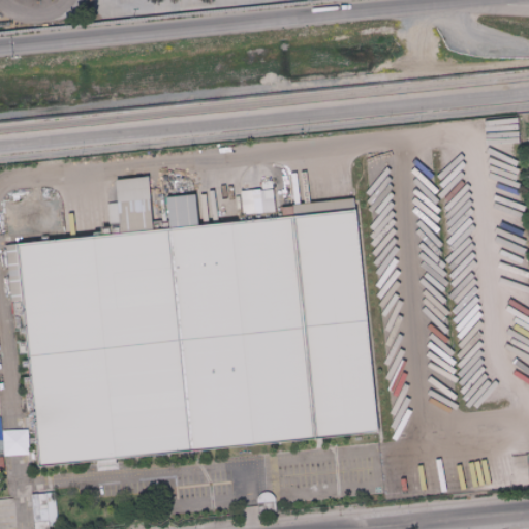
[(117,203),(115,180),(148,177),(150,199),(117,203)]
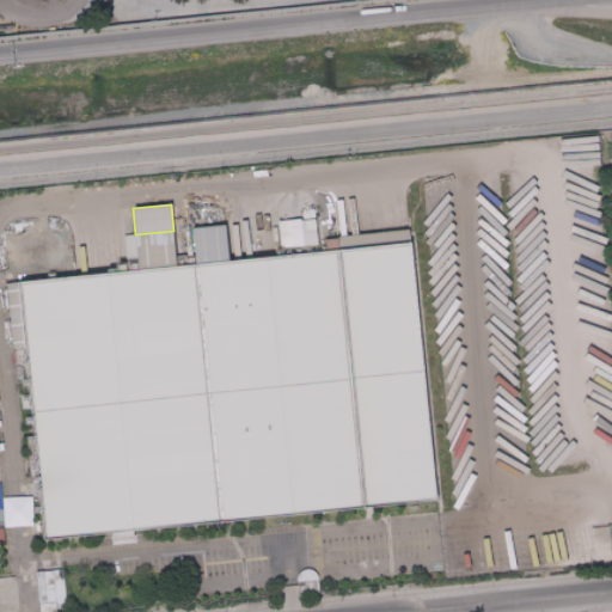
[(316,219),(304,220),(303,220),(301,210),(314,209),(316,219)]
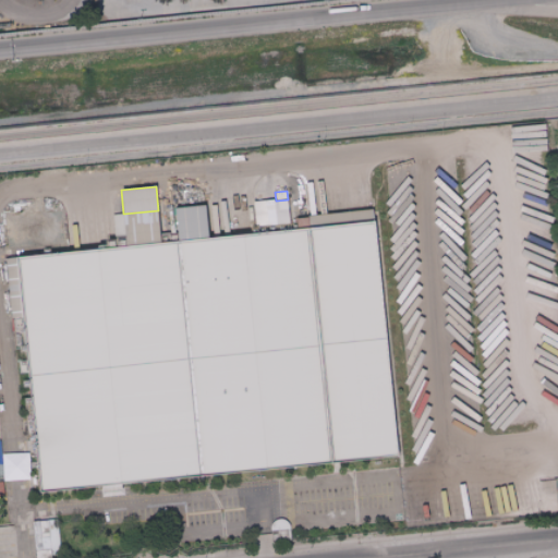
[(288,199),(289,208),(278,209),(277,201),(288,199)]
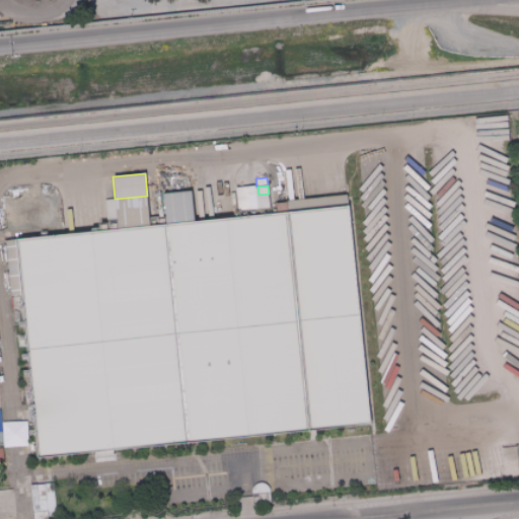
[(117,222),(106,223),(104,200),(115,199),(117,222)]
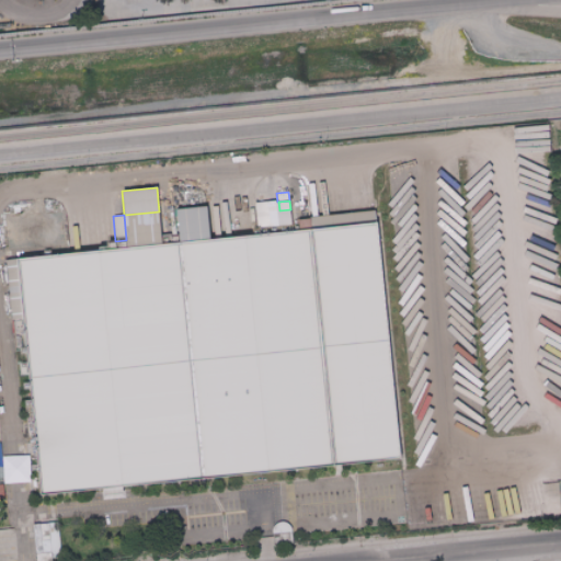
[(18,255),(377,219),(404,457),(43,491),(18,255)]
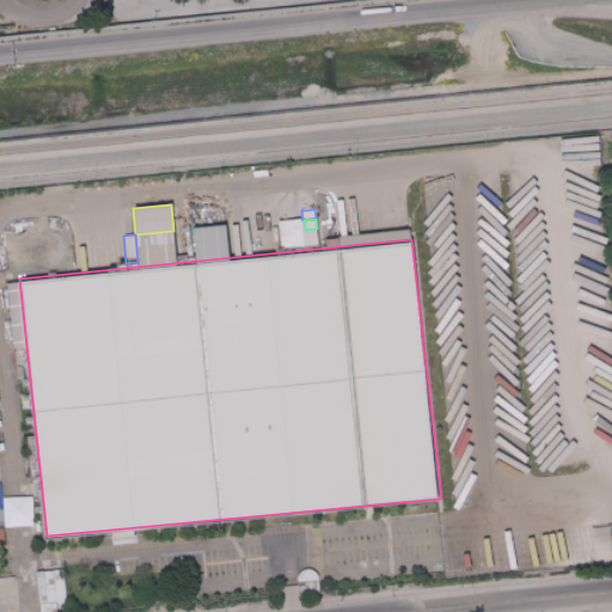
[(18,282),(25,348),(16,348),(13,349),(7,283),(18,282)]
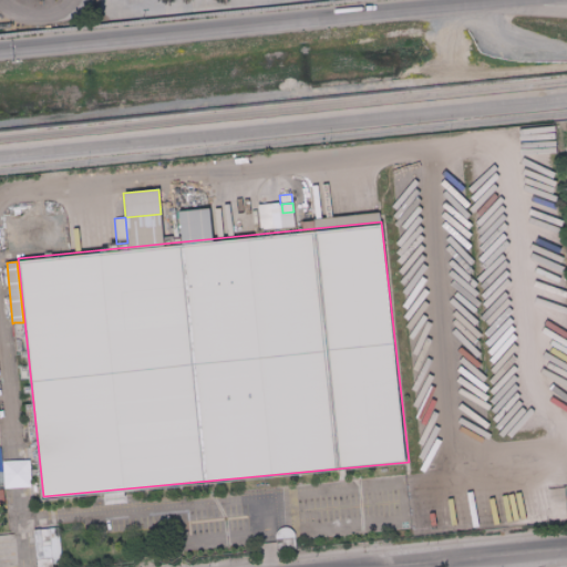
[(14,322),(23,322),(24,339),(19,339),(18,333),(16,333),(14,322)]
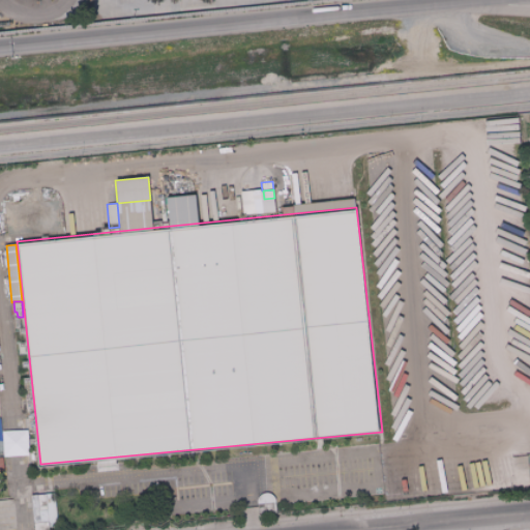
[(26,342),(27,354),(20,355),(19,343),(26,342)]
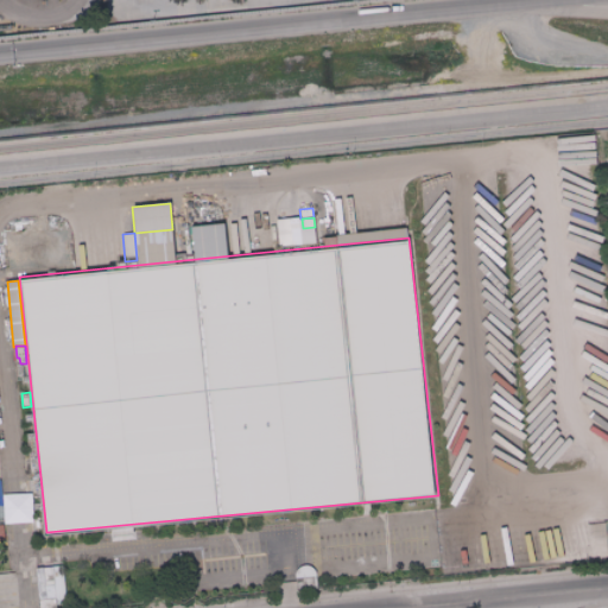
[(33,434),(39,493),(35,493),(31,470),(30,470),(27,434),(33,434)]
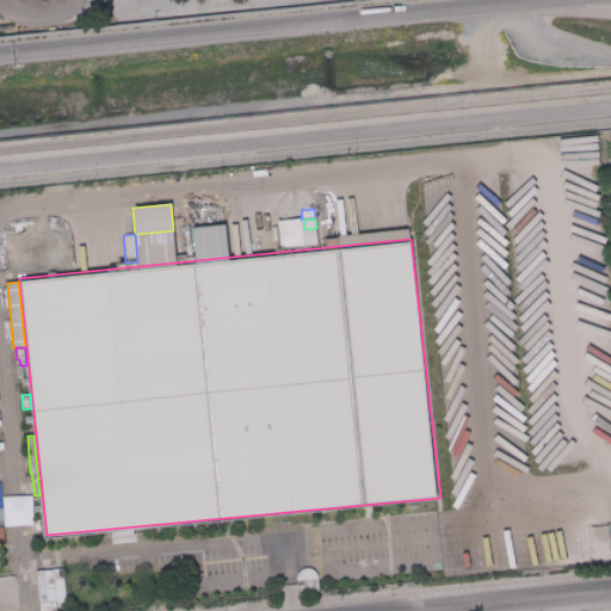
[(112,532),(133,530),(134,537),(112,539),(112,532)]
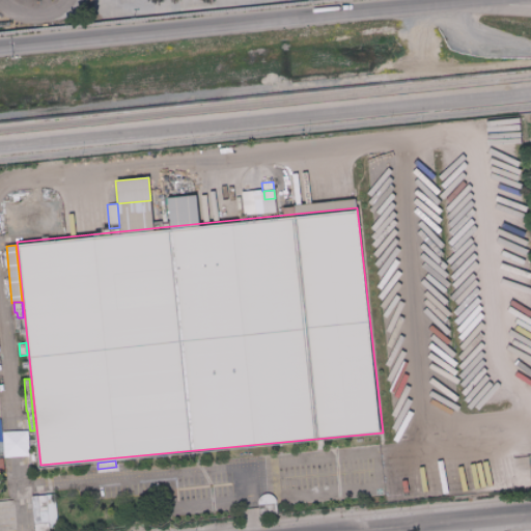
[(46,495),(55,494),(58,527),(50,528),(49,523),(48,511),(48,506),(46,495)]
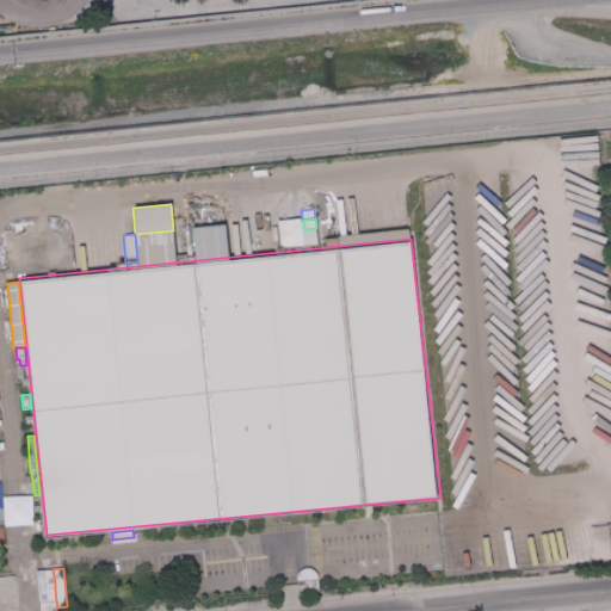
[(298,593),(296,576),(297,574),(303,569),(309,568),(313,569),(318,574),(319,591),(298,593)]
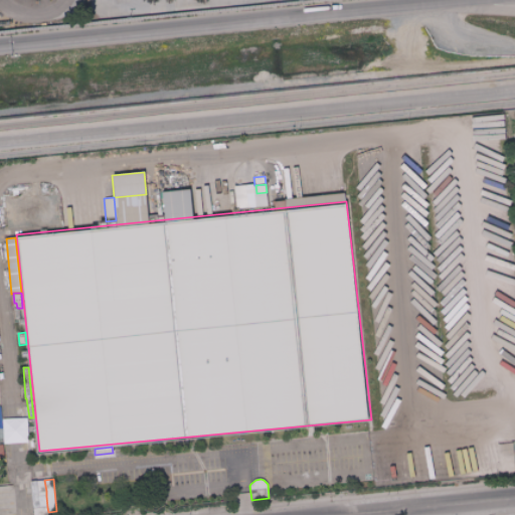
[(36,481),(44,480),(46,491),(37,492),(36,481)]
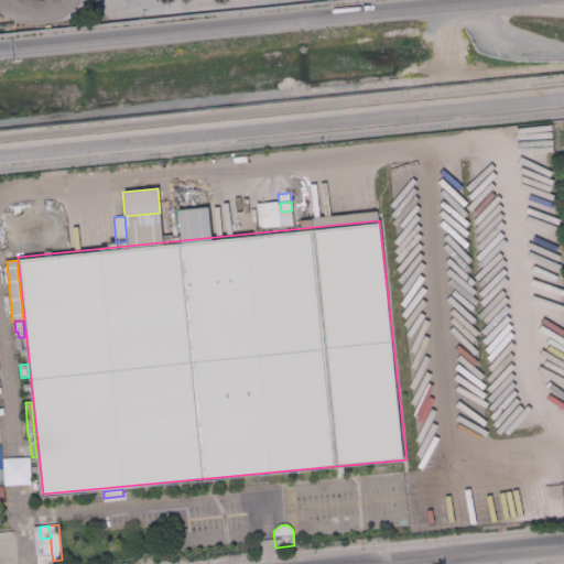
[(40,527),(41,539),(41,543),(43,556),(36,556),(33,527),(40,527)]
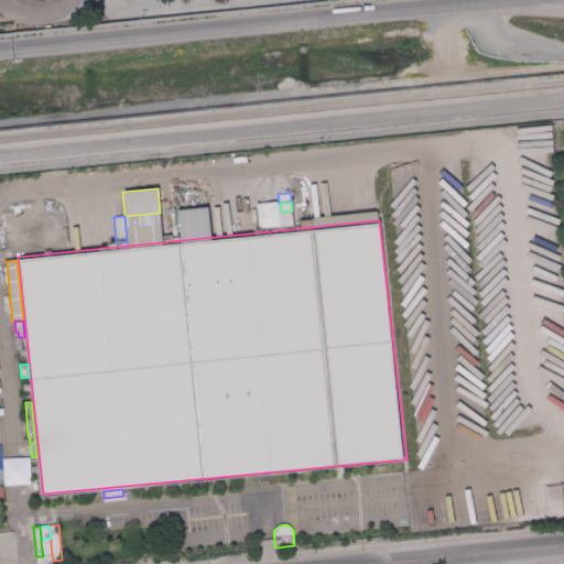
[(51,543),(52,555),(51,555),(43,556),(41,543),(51,543)]
